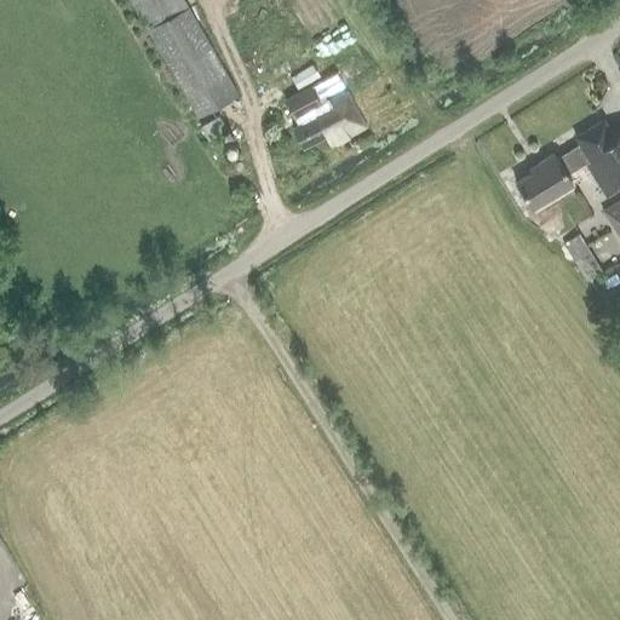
[(126,0),(195,119),(239,95),(184,0),(126,0)]
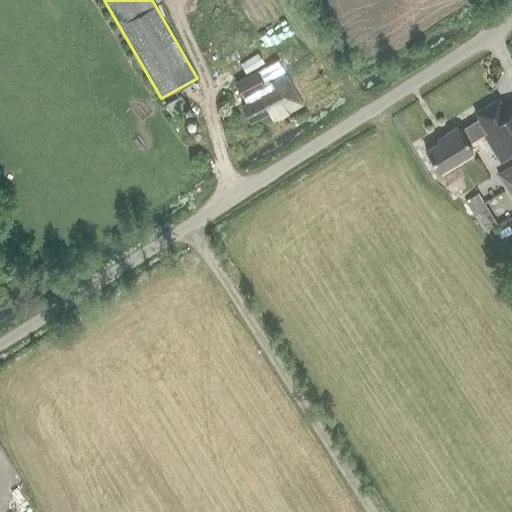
[(246,74),(266,61),(260,51),(240,64),(246,74)]
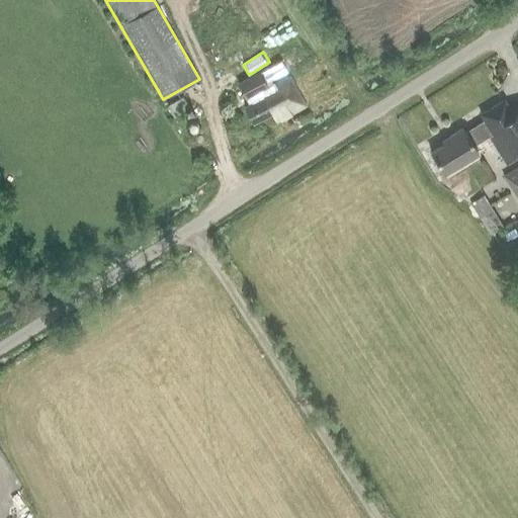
[(287,70),(281,60),(238,83),(247,105),(241,108),(251,125),(270,114),(273,122),(301,106),(287,78),(276,84),(272,78),(287,70)]
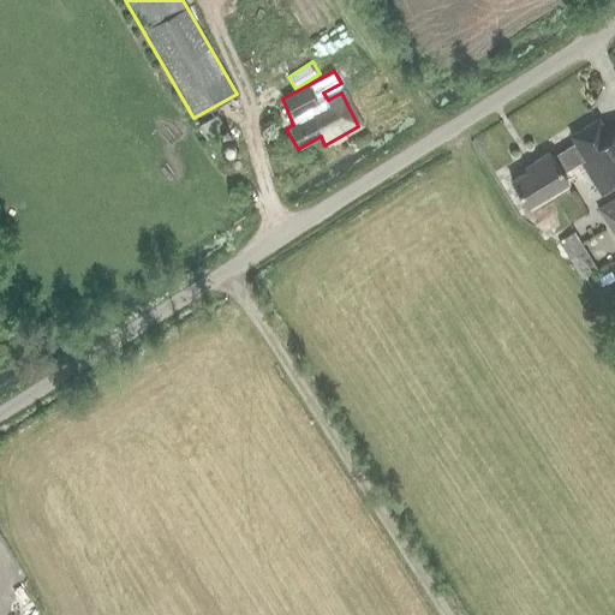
[(226,127),(222,121),(218,113),(197,125),(206,139),(226,127)]
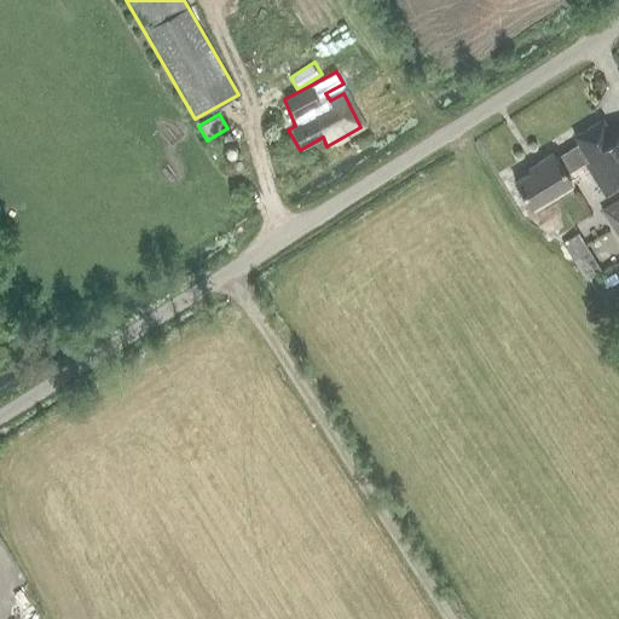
[(605,197),(618,187),(618,125),(611,131),(603,119),(574,137),(579,144),(556,158),(553,154),(537,163),(539,167),(515,183),(531,208),(571,184),(566,174),(584,163),(605,197)]
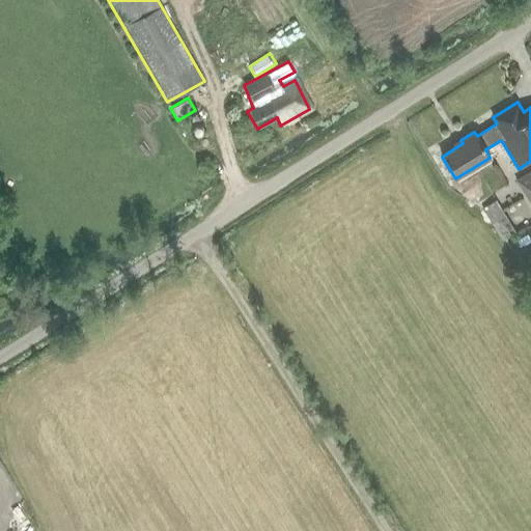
[(530,170),(515,180),(530,206),(530,170)]
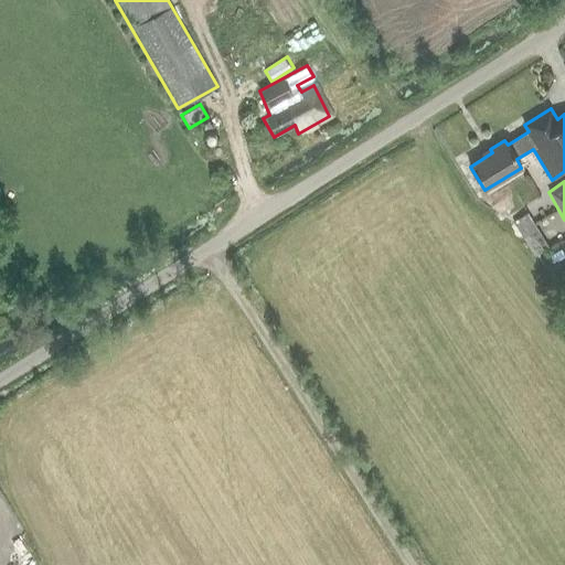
[(533,258),(547,249),(526,214),(512,222),(533,258)]
